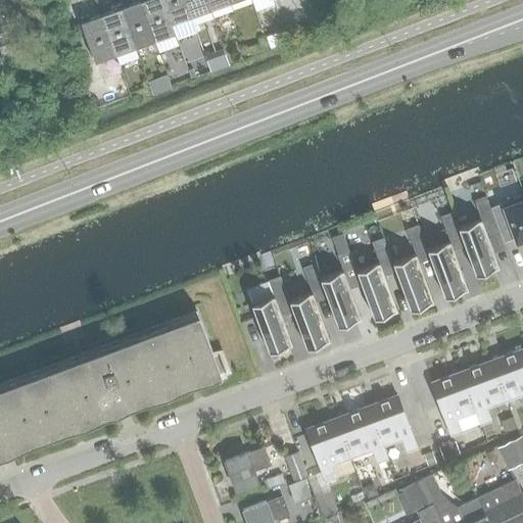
[(146,0),(139,3),(153,43),(174,36),(170,26),(160,0),(146,0)]
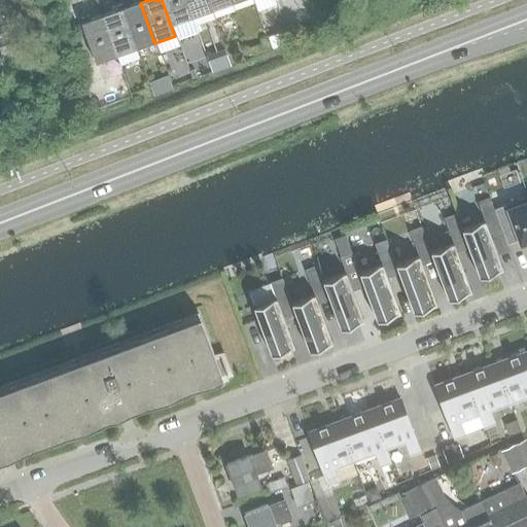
[(162,0),(171,26),(190,19),(183,0),(162,0)]
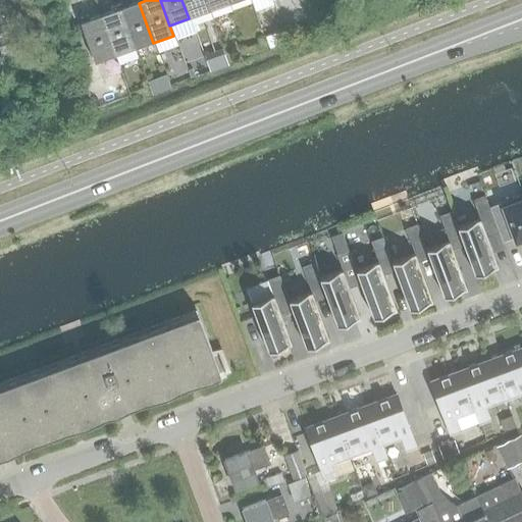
[(204,0),(181,0),(189,18),(209,11),(204,0)]
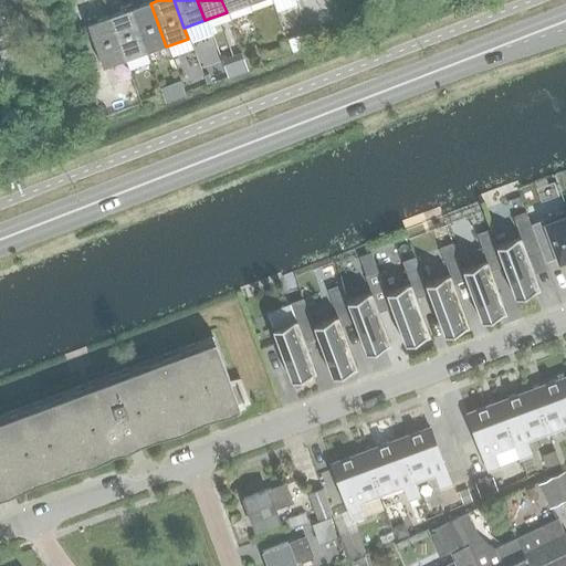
[(245,0),(221,0),(227,12),(248,4),(245,0)]
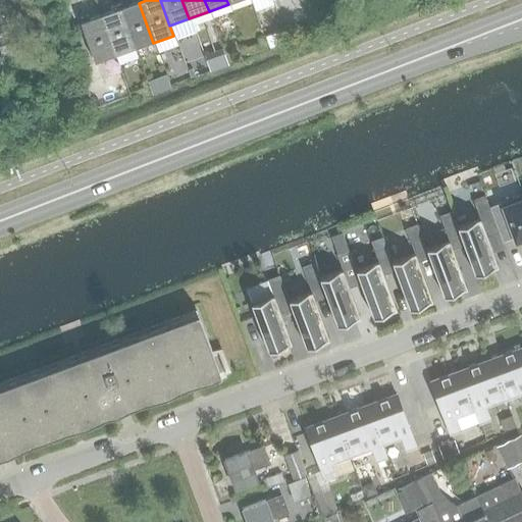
[(134,50),(153,43),(139,3),(118,10),(134,50)]
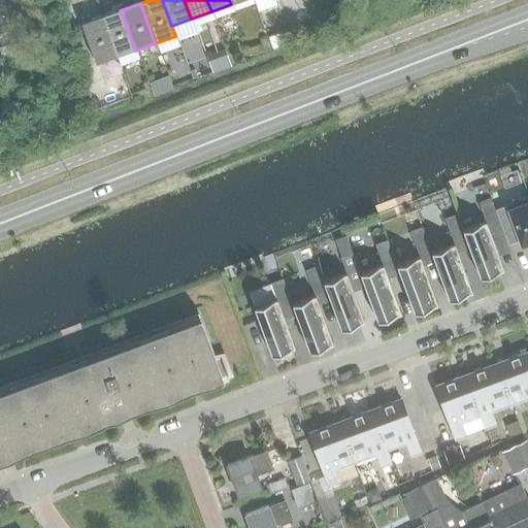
[(100,18),(114,58),(135,51),(120,10),(100,18)]
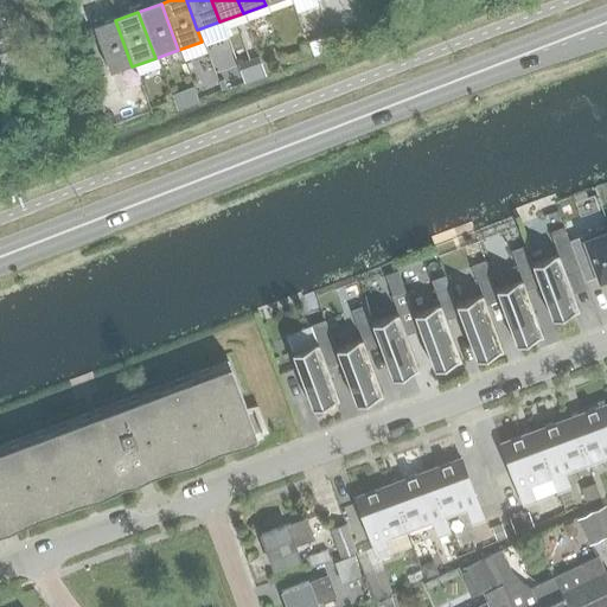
[(108,75),(110,74),(132,66),(115,20),(91,29),(108,75)]
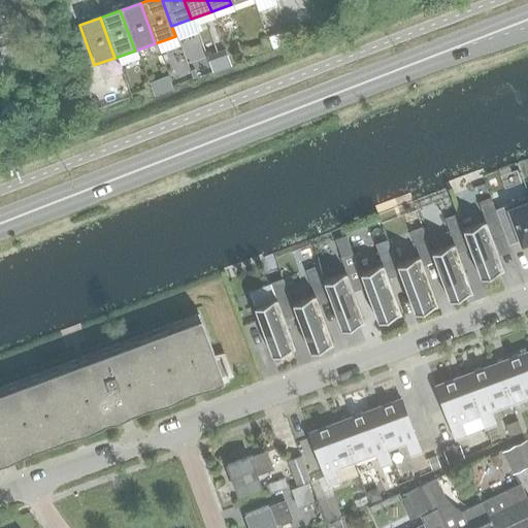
[(0,57),(12,53),(9,44),(0,47),(0,57)]
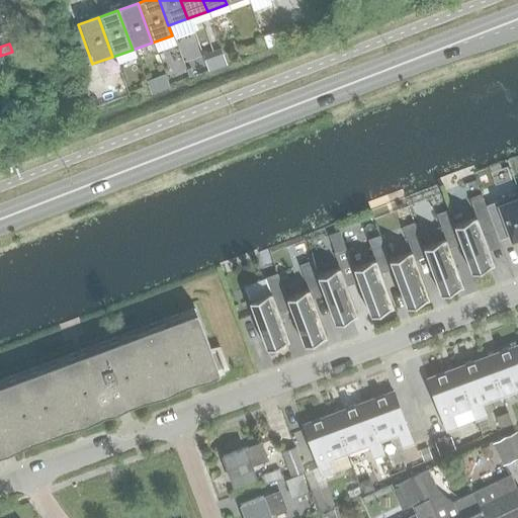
[(164,74),(156,77),(161,89),(169,86),(164,74)]
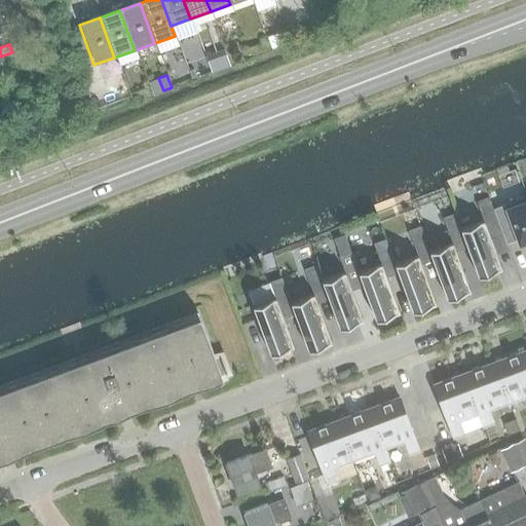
[(525,240),(525,196),(504,204),(519,243),(525,240)]
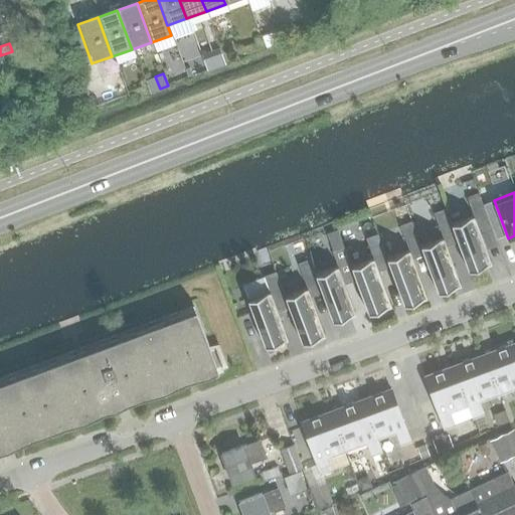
[(478,230),(489,226),(478,195),(467,200),(473,215),(478,230)]
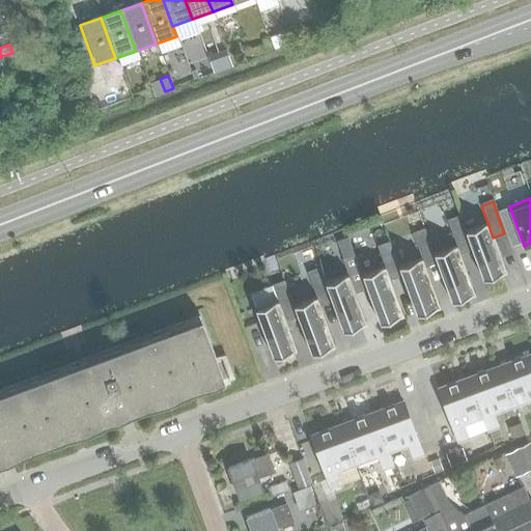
[(507,238),(519,233),(509,206),(497,211),(507,238)]
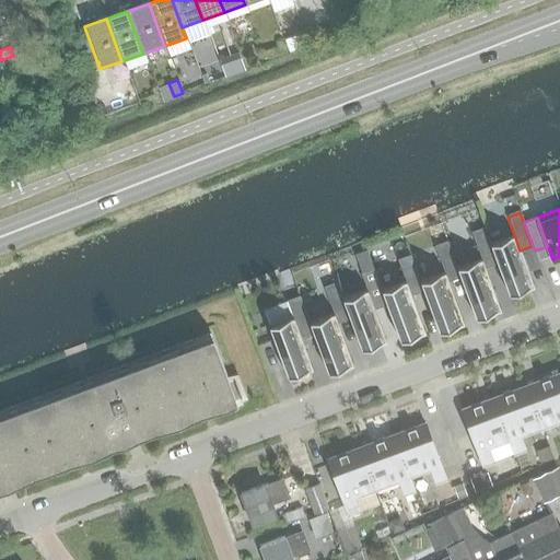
[(483,228),(471,232),(475,244),(488,238),(483,228)]
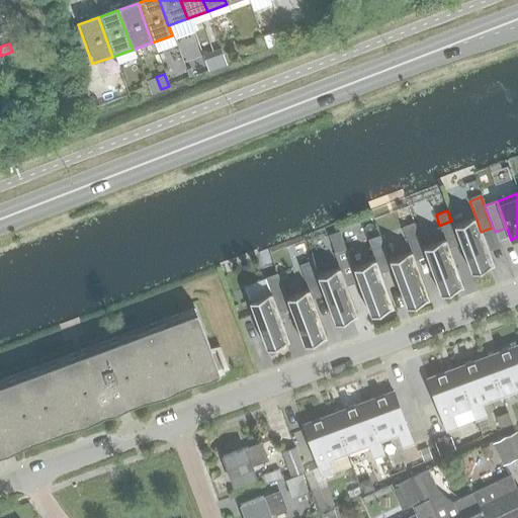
[(470,273),(493,264),(481,232),(476,217),(453,226),(470,273)]
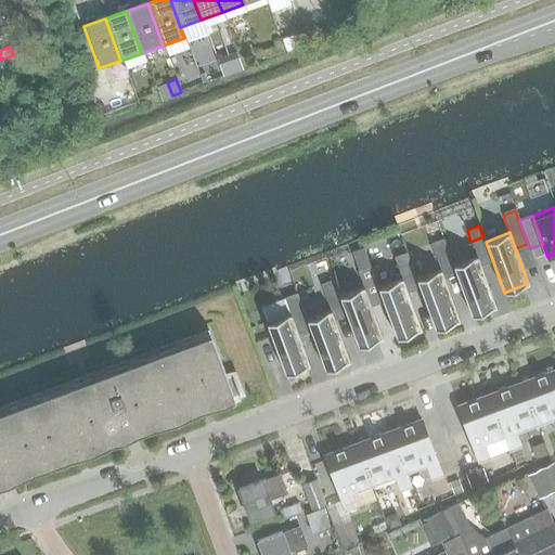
[(442,239),(430,244),(435,255),(447,250),(442,239)]
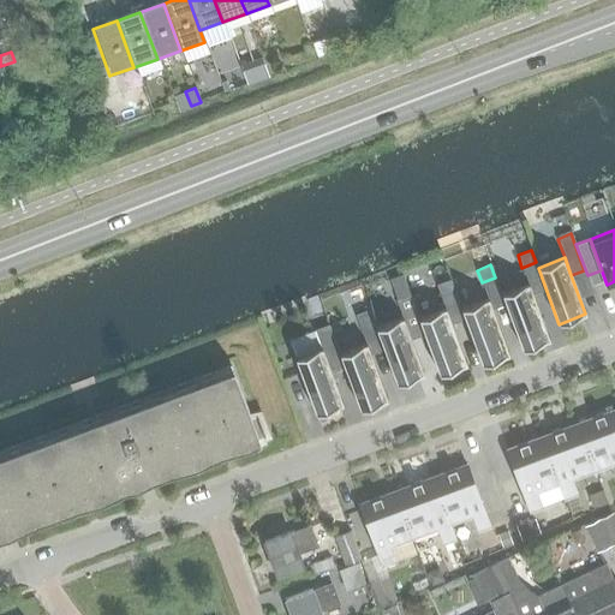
[(451,280),(436,285),(441,298),(455,292),(451,280)]
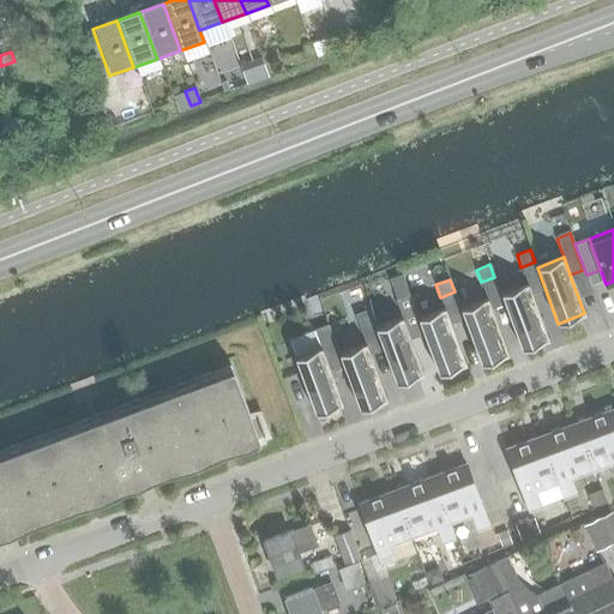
[(527,283),(500,293),(522,349),(548,339),(527,283)]
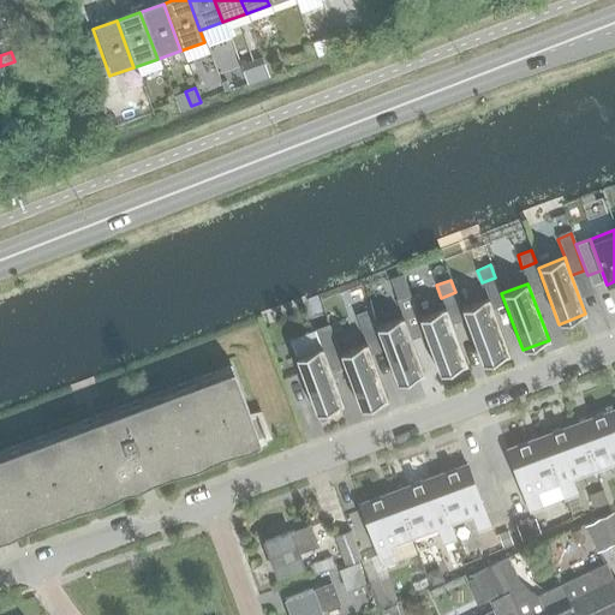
[(410,294),(395,300),(400,312),(415,308),(410,294)]
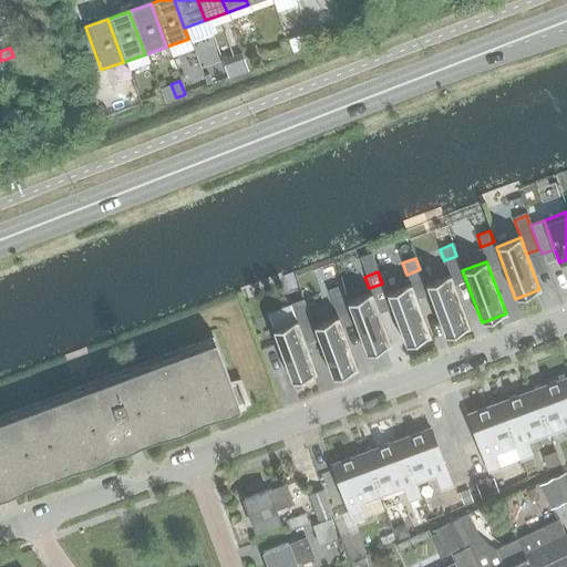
[(450,275),(425,285),(444,337),(468,327),(450,275)]
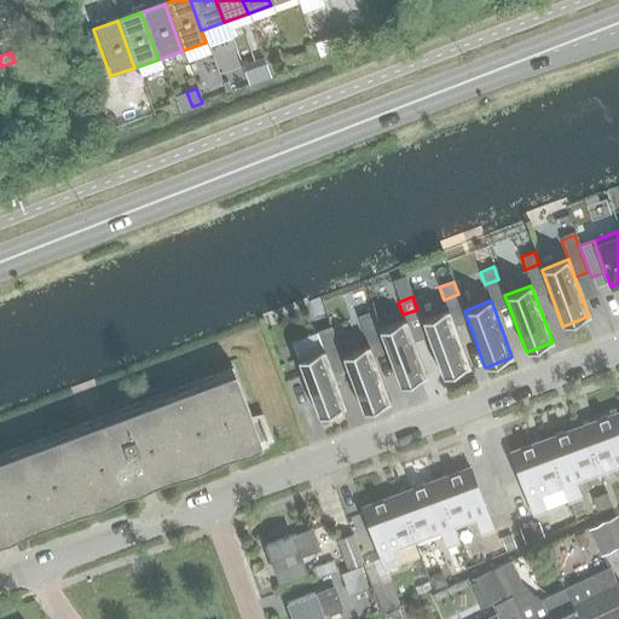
[(447,311),(421,320),(441,377),(469,366),(447,311)]
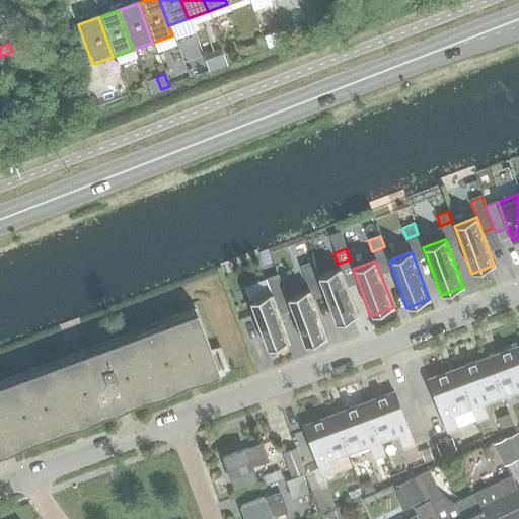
[(311,262),(300,266),(303,277),(315,272),(311,262)]
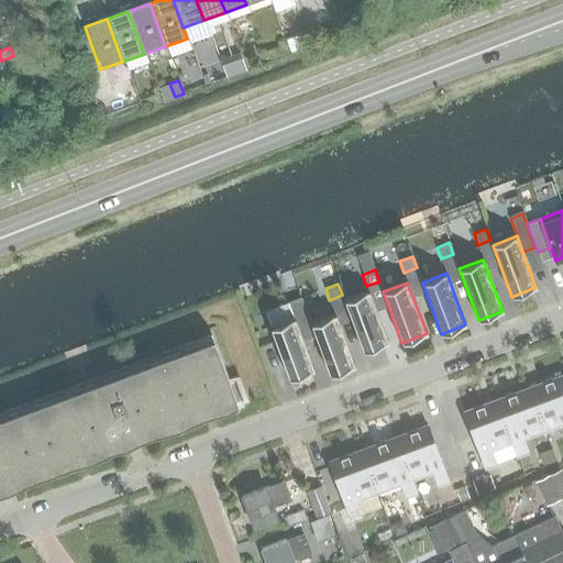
[(368,291),(344,300),(363,352),(387,342),(368,291)]
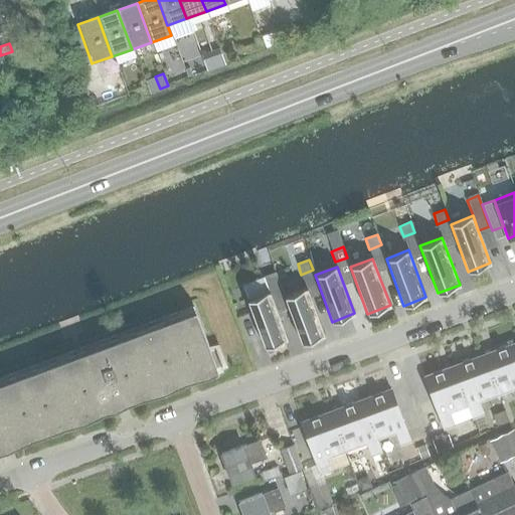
[(275,272),(264,277),(268,287),(279,283),(275,272)]
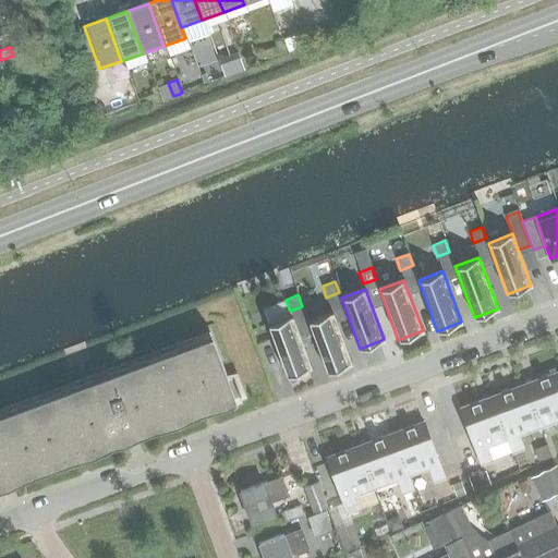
[(331,312),(307,320),(327,372),(351,363),(331,312)]
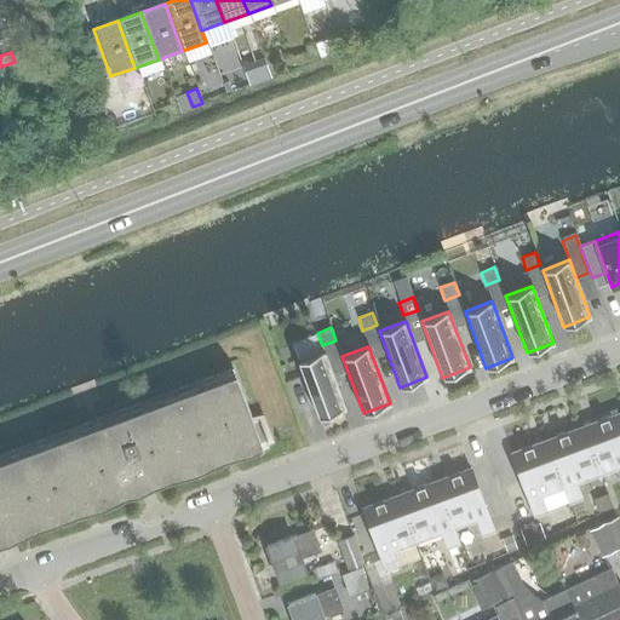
[(323,351),(297,361),(319,418),(345,408),(323,351)]
